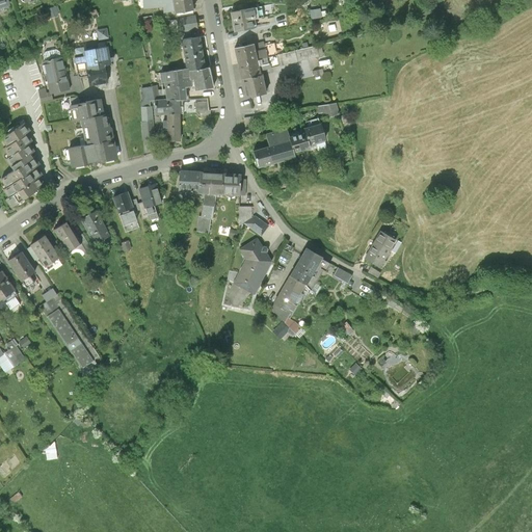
[(163,0),(165,10),(177,8),(175,0),(163,0)]
